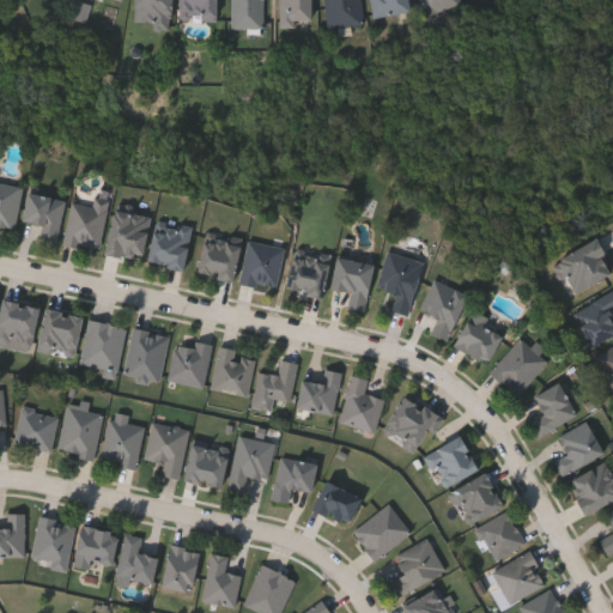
[(173,0),(173,28),(153,28),(153,22),(135,22),(135,0),(173,0)]
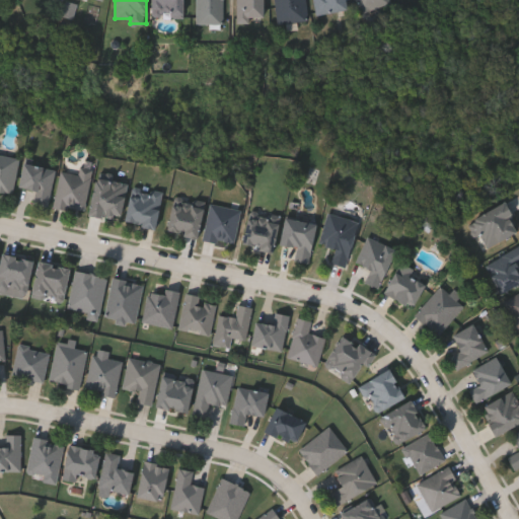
[(184,0),(184,15),(152,16),(152,0),(184,0)]
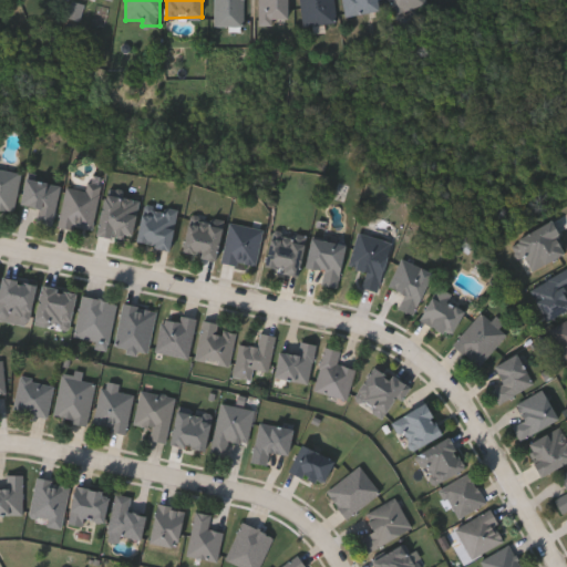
[(245,0),(245,24),(217,24),(217,0),(245,0)]
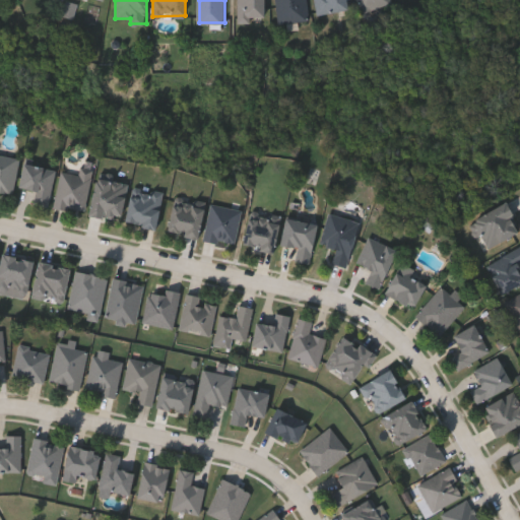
[(265,0),(265,20),(238,20),(238,0),(265,0)]
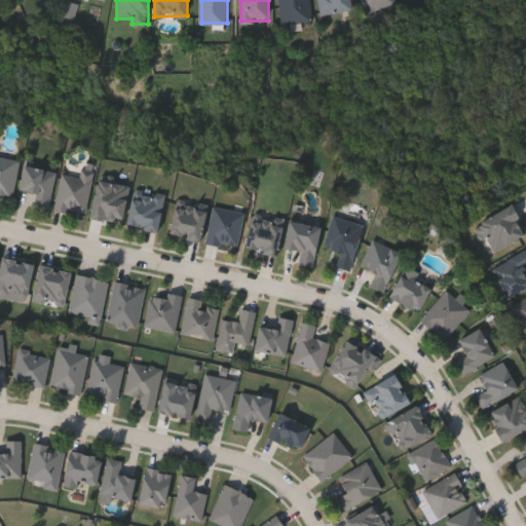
[(311,0),(312,20),(282,22),(279,0),(311,0)]
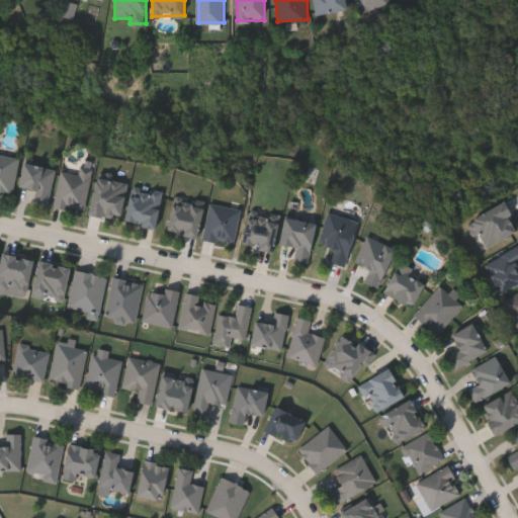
[(345,0),(347,9),(317,14),(314,0),(345,0)]
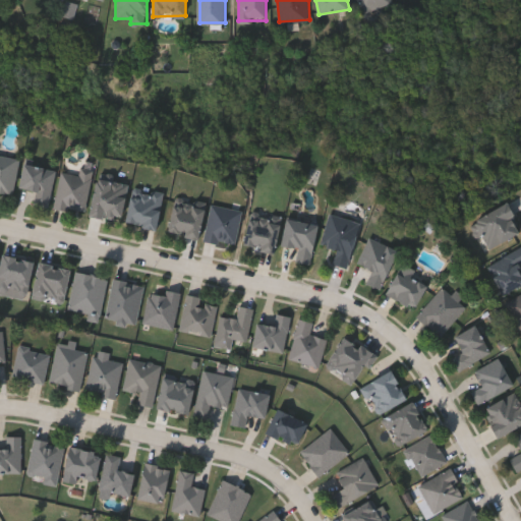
[(392,0),(393,3),(364,10),(361,0),(392,0)]
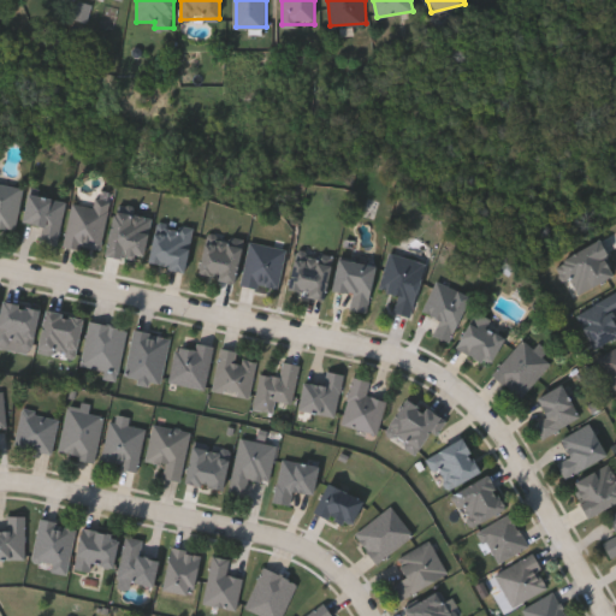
[(21,229),(0,227),(0,182),(22,184),(21,229)]
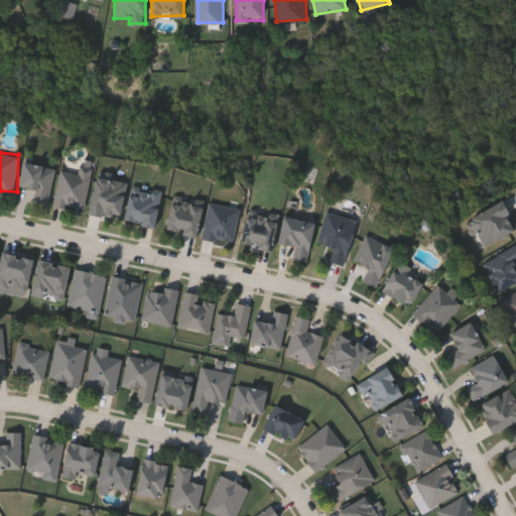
[(20,185),(23,162),(55,166),(50,205),(35,203),(37,187),(20,185)]
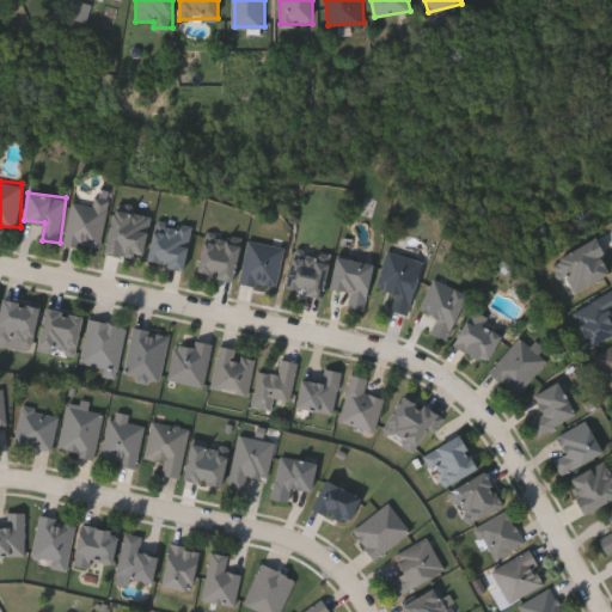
[(109,202),(102,249),(66,243),(73,201),(93,204),(93,200),(109,202)]
